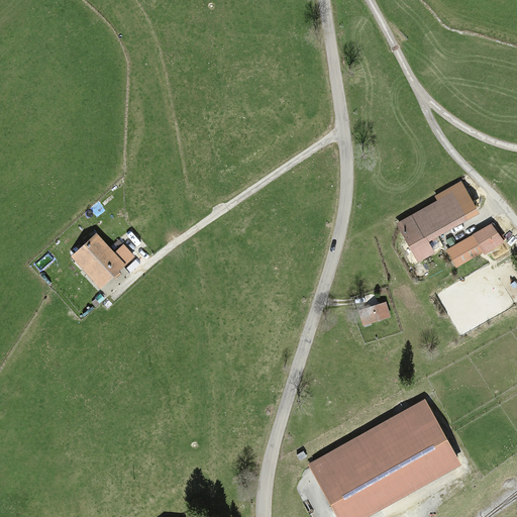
[(437,200),(396,223),(418,262),(434,252),(428,242),(480,212),(460,181),(434,196),(437,200)]
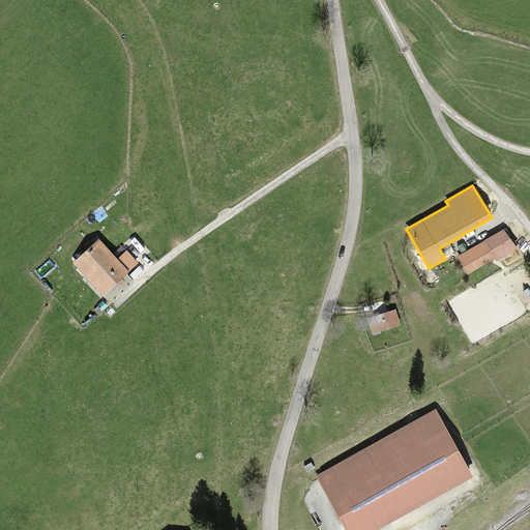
[(504,228),(484,240),(496,258),(497,260),(517,248),(504,228)]
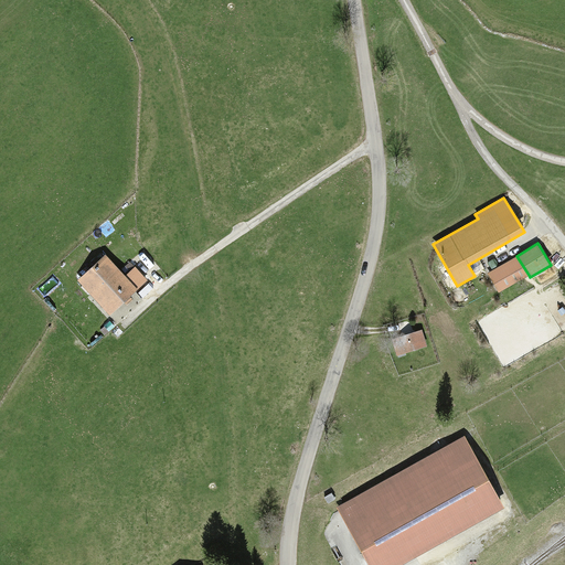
[(105,255),(77,280),(109,315),(147,280),(134,267),(125,276),(105,255)]
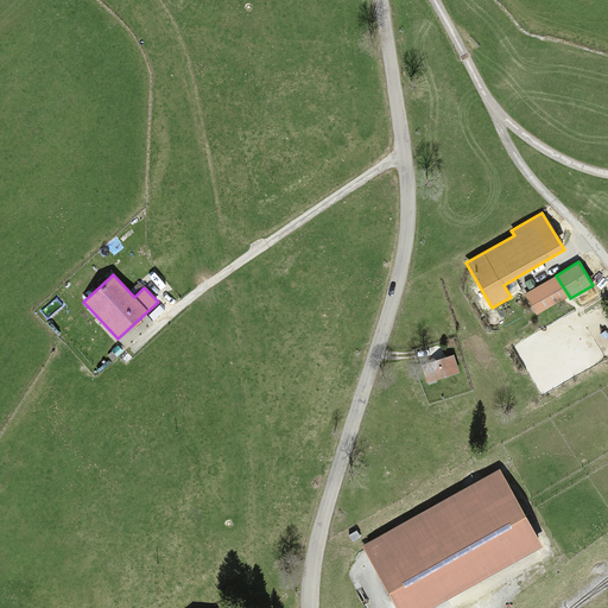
[(556,276),(525,293),(537,314),(569,296),(556,276)]
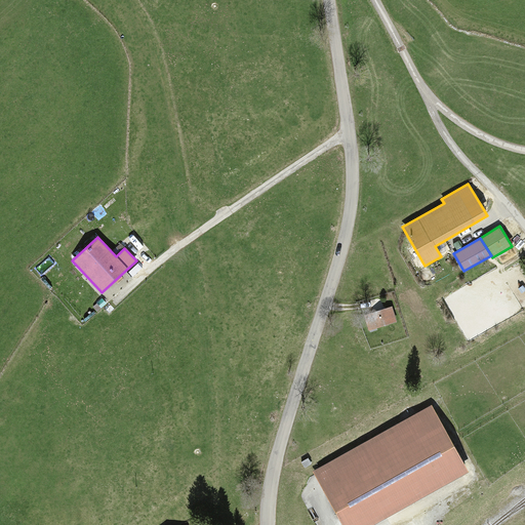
[(392,307),(365,315),(370,331),(397,322),(392,307)]
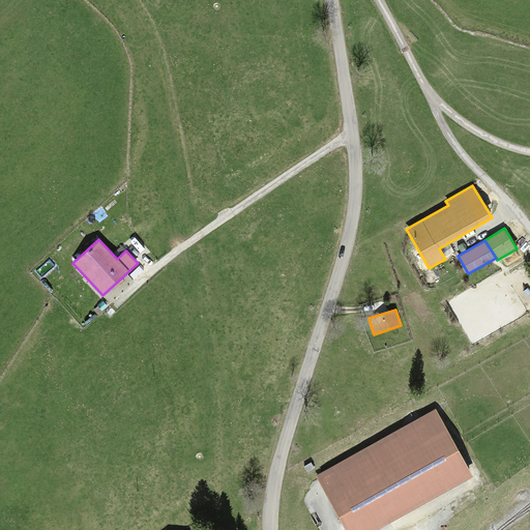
[(346,529),(371,529),(472,474),(437,412),(318,478),(346,529)]
